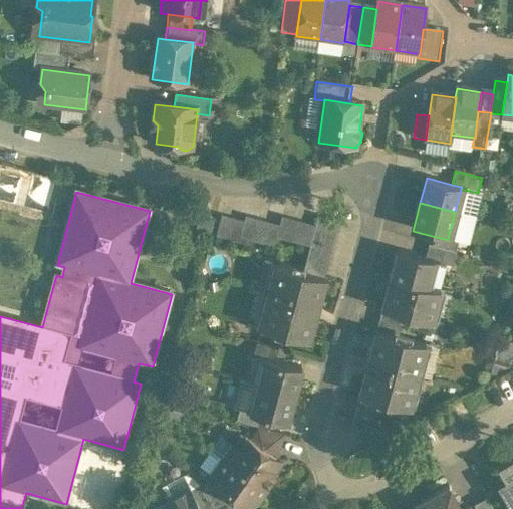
[(245,222),(222,216),(216,238),(240,244),(241,239),(245,222)]
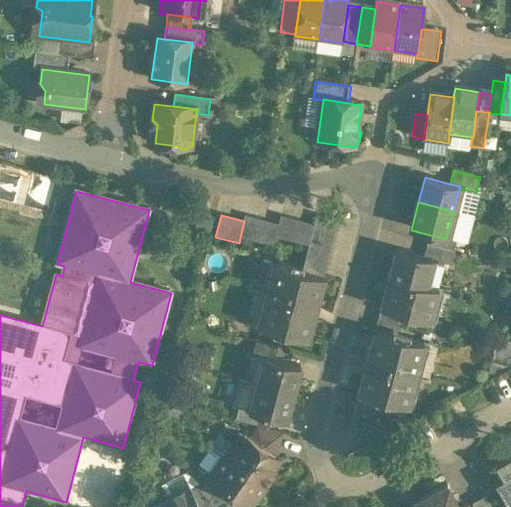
[(279,225),(245,216),(244,221),(240,238),(274,247),(276,238),(279,225)]
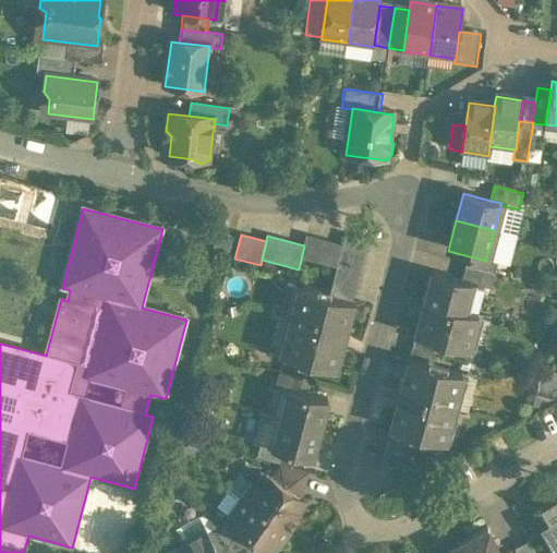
[(343,247),(306,236),(304,245),(301,260),(337,269),(343,247)]
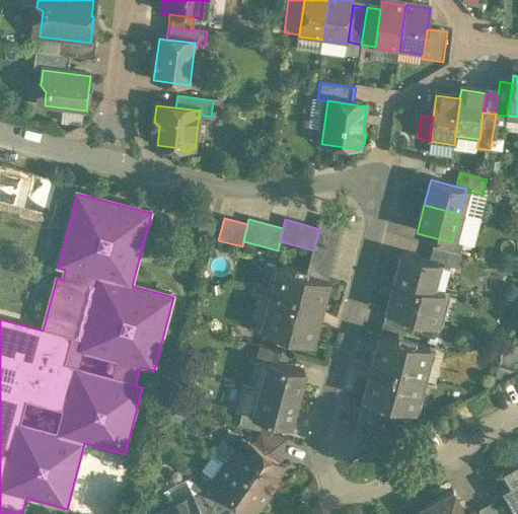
[(344,225),(321,219),(319,229),(313,250),(306,276),(328,282),(344,225)]
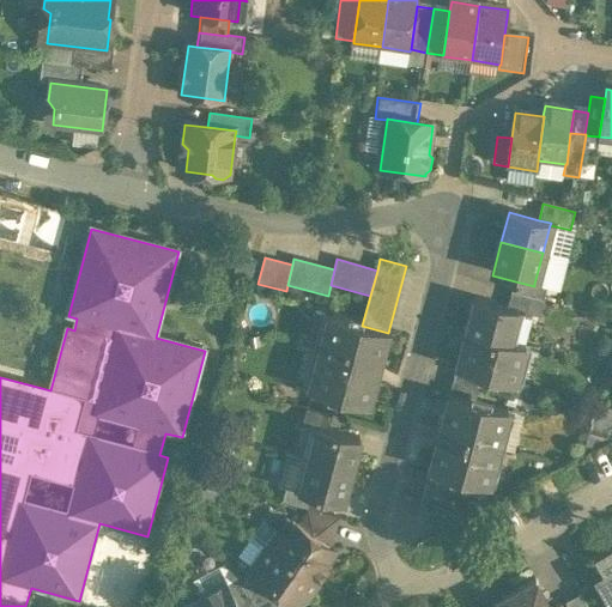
[(534,286),(515,281),(511,295),(544,303),(549,287),(534,284),(534,286)]
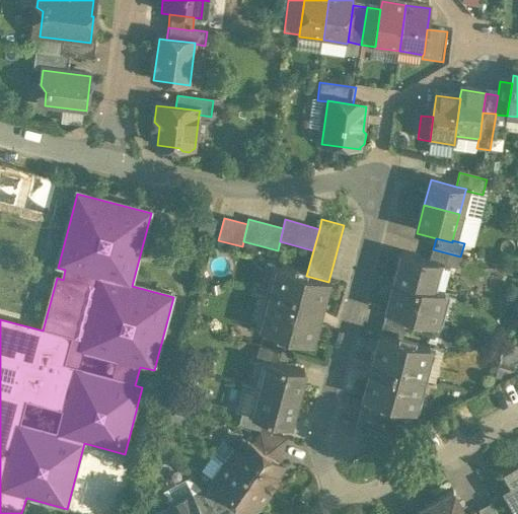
[(460,257),(433,249),(430,261),(439,264),(438,265),(457,270),(460,257)]
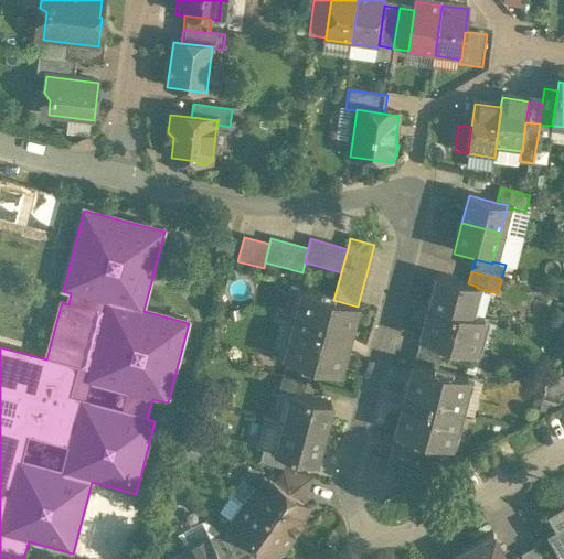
[(468,283),(438,276),(431,305),(470,316),(470,315),(477,288),(478,287),(468,283)]
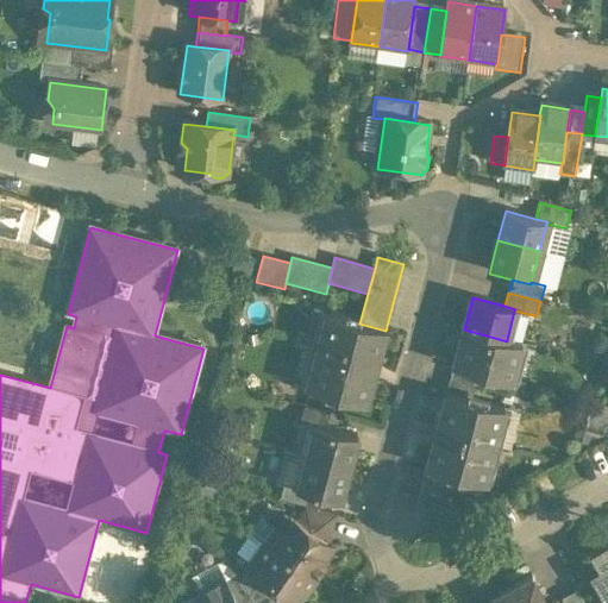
[(359,324),(327,315),(308,389),(367,404),(367,403),(365,403),(384,332),(386,332),(386,331),(359,324)]
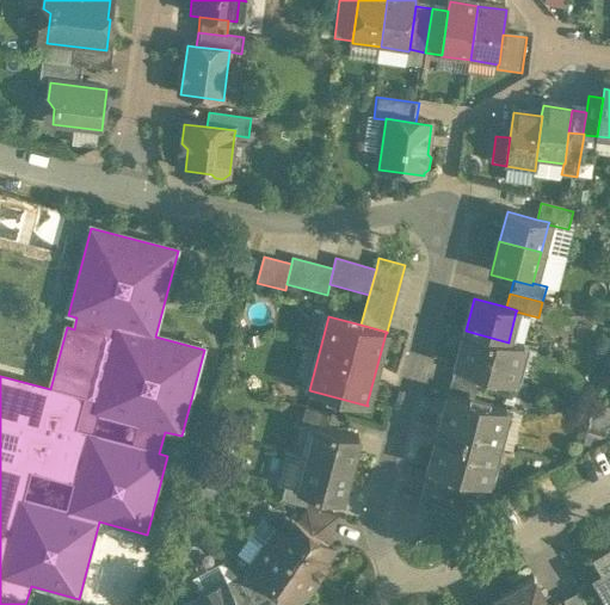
[(509,343),(466,331),(456,368),(481,375),(513,383),(524,346),(509,341),(509,343)]
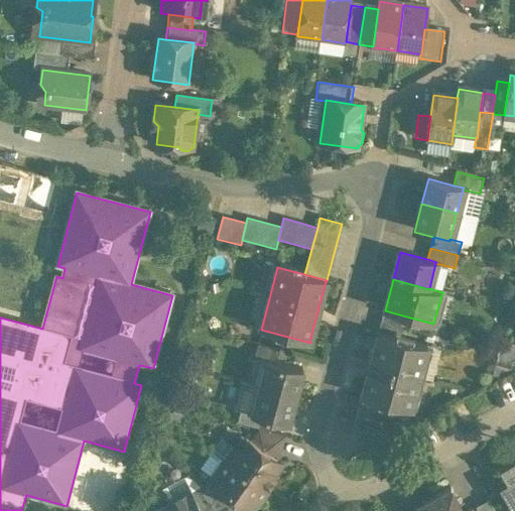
[(406,316),(385,310),(382,323),(403,328),(406,316)]
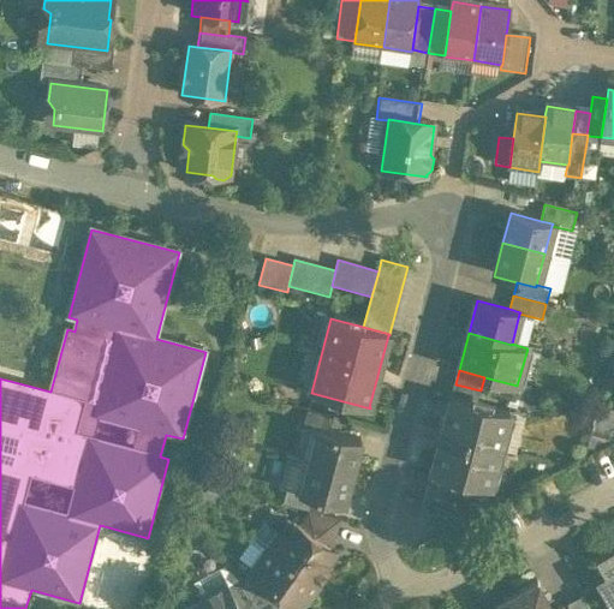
[(481,390),(455,384),(452,398),(477,405),(481,390)]
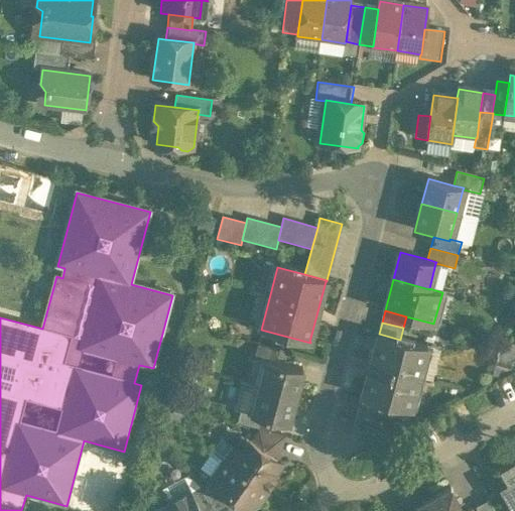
[(400,340),(379,334),(371,365),(419,378),(427,347),(400,340)]
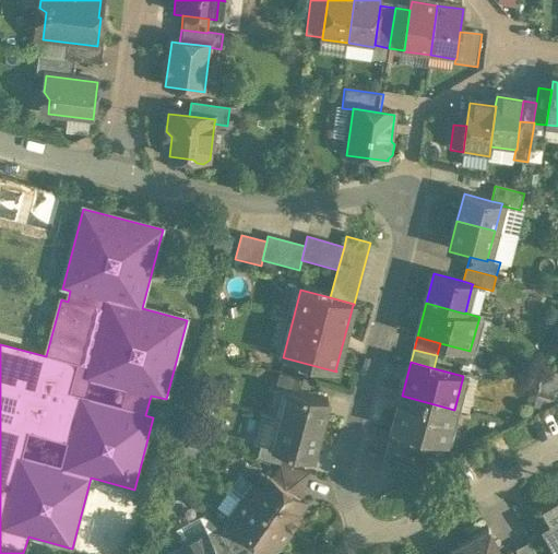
[(557,375),(544,370),(539,388),(557,393),(557,375)]
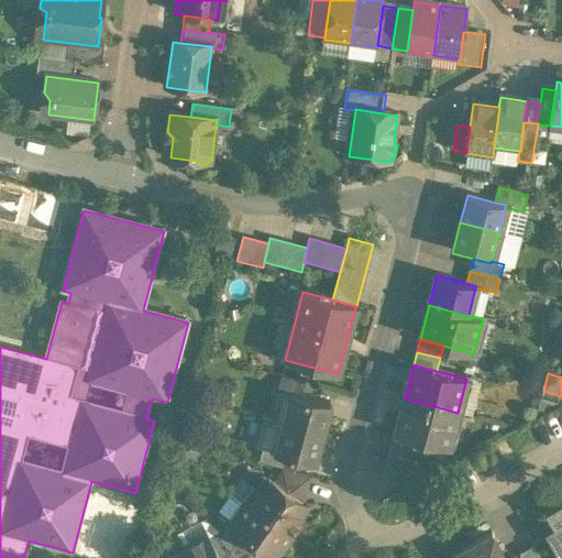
[(305,383),(281,376),(277,391),(290,395),(290,393),(301,396),(305,383)]
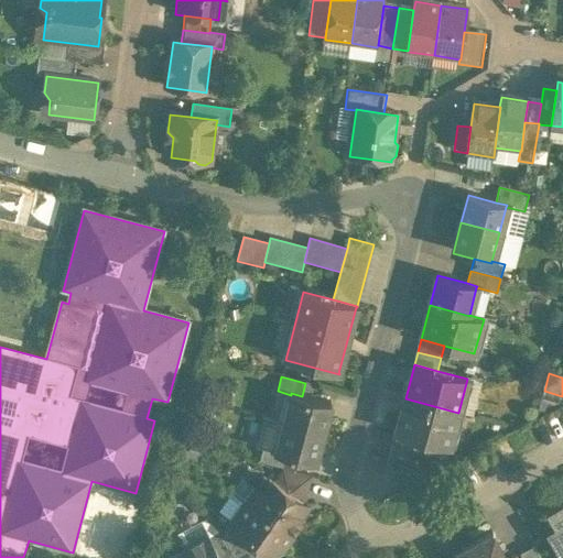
[(283,423),(322,434),(329,404),(302,396),(291,393),(291,395),(283,423)]
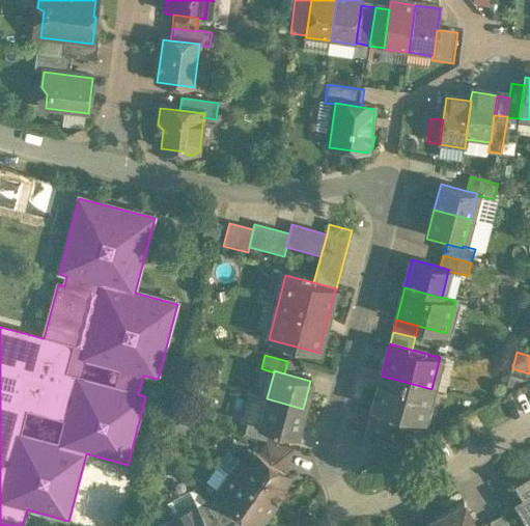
[(431,389),(382,376),(372,409),(395,414),(423,421),(431,389)]
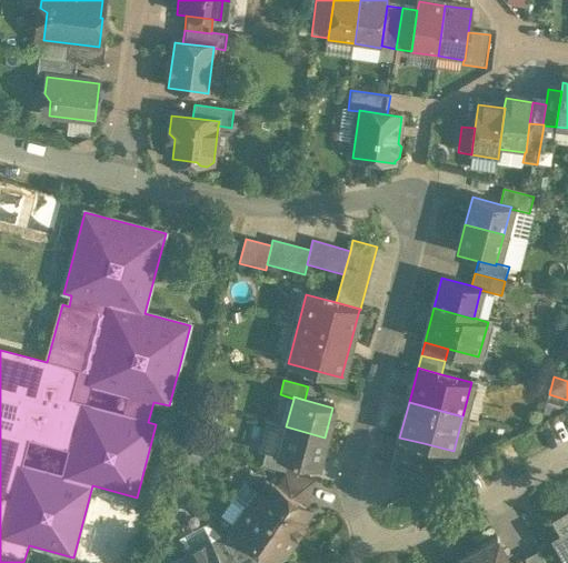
[(325,438),(286,426),(278,455),(278,456),(289,460),(317,468),(325,438)]
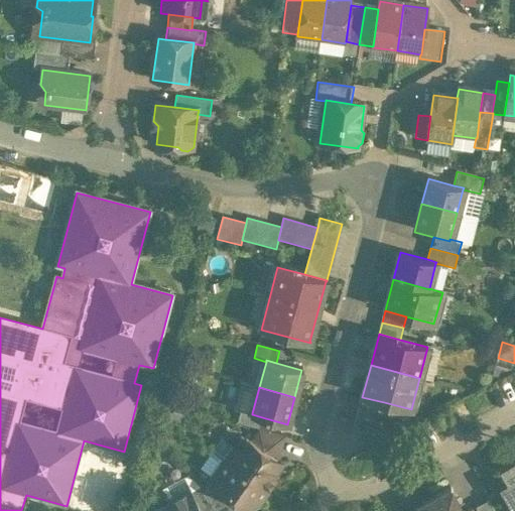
[(384,402),(362,397),(354,431),(375,437),(384,402)]
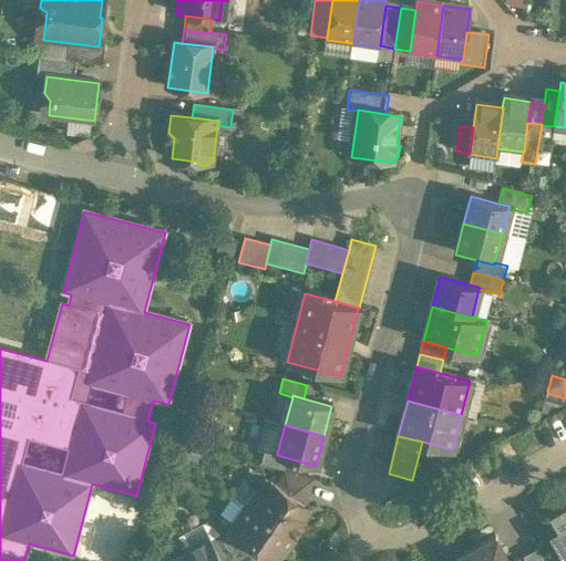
[(277,454),(264,450),(260,465),(284,471),(288,458),(277,455),(277,454)]
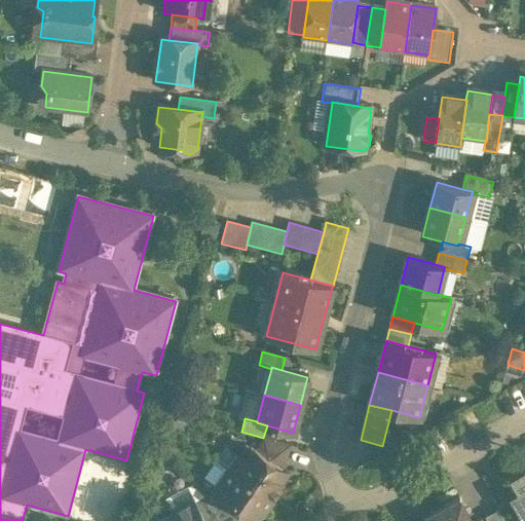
[(292,445),(264,438),(255,450),(285,471),(292,445)]
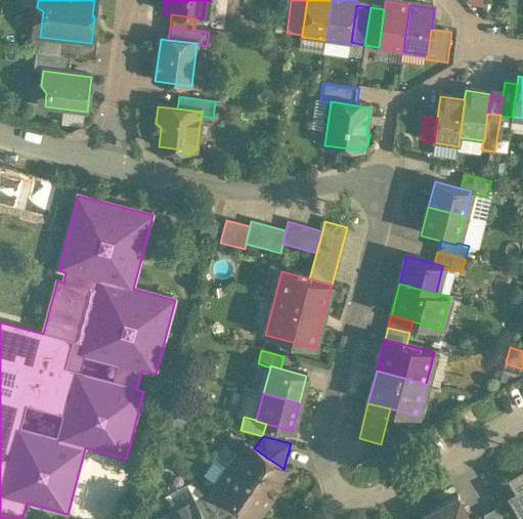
[(254,448),(251,446),(243,458),(236,453),(227,467),(229,469),(272,499),(278,490),(277,482),(286,471),(284,469),(254,448)]
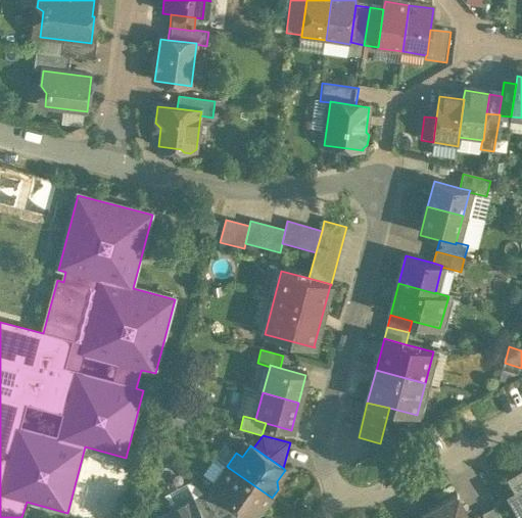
[(521,467),(507,476),(521,501),(521,504),(514,508),(519,517),(521,517),(521,467)]
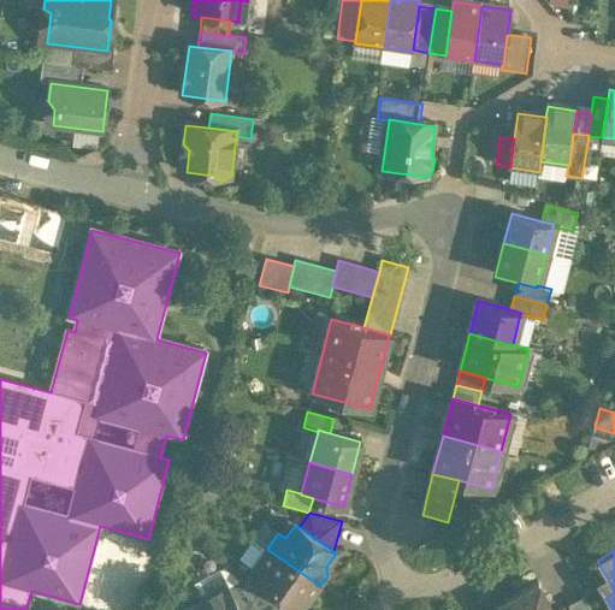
[(320,586),(270,551),(254,573),(273,586),(270,590),(283,599),(297,609),(300,609),(302,604),(313,602),(323,588),(320,586)]
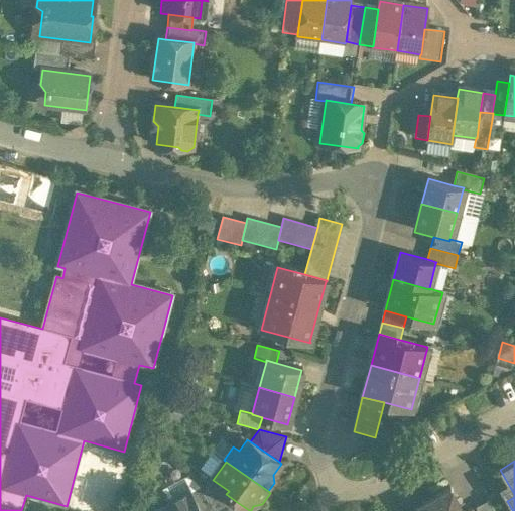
[(229,491),(213,480),(205,491),(204,493),(214,510),(223,510),(237,502),(226,494),(229,491)]
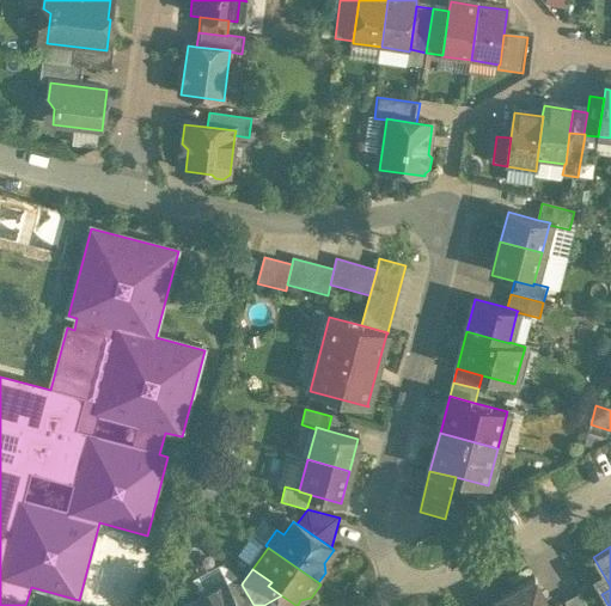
[(239,576),(225,585),(236,605),(254,605),(242,585),(243,582),(239,576)]
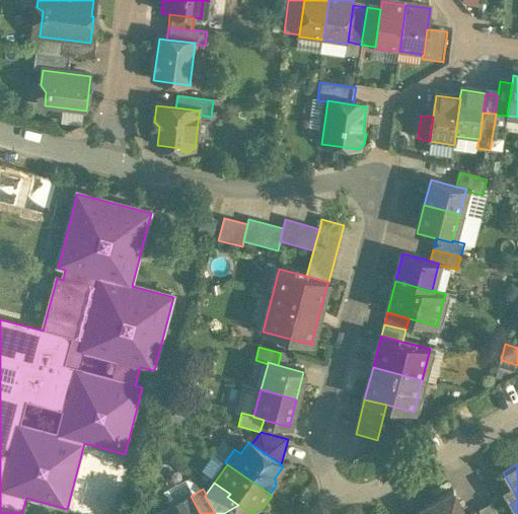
[(463,513),(453,494),(419,513),(463,513)]
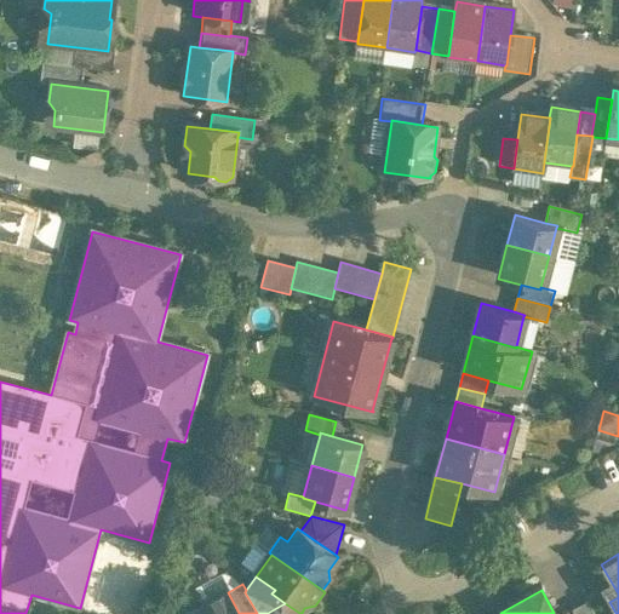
[(227,591),(204,603),(208,613),(239,613),(228,592),(227,591)]
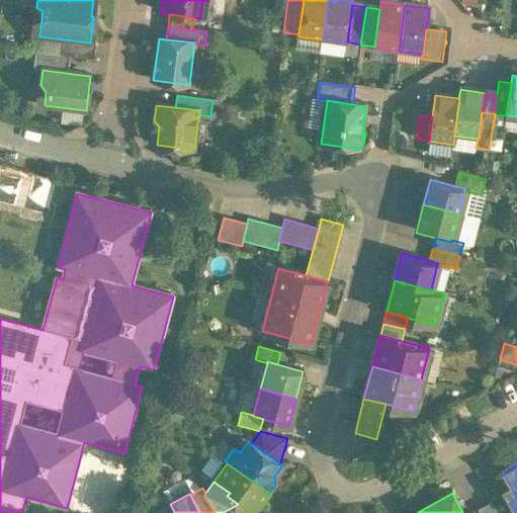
[(496,512),(491,503),(479,510),(480,512),(496,512)]
